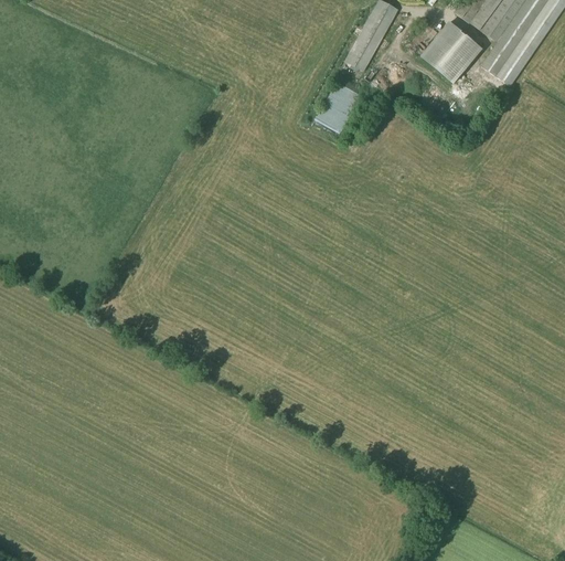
[(358,35),(344,59),(363,70),(373,51),(380,55),(388,40),(382,36),(397,9),(381,0),(377,0),(361,30),(358,28),(354,33),(358,35)]
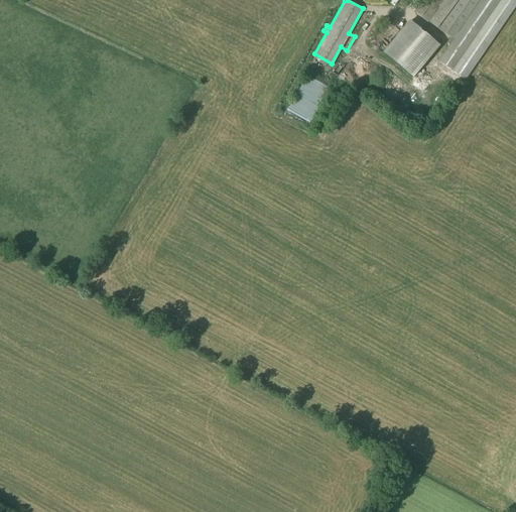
[(427,0),(416,17),(422,21),(436,0),(427,0)]
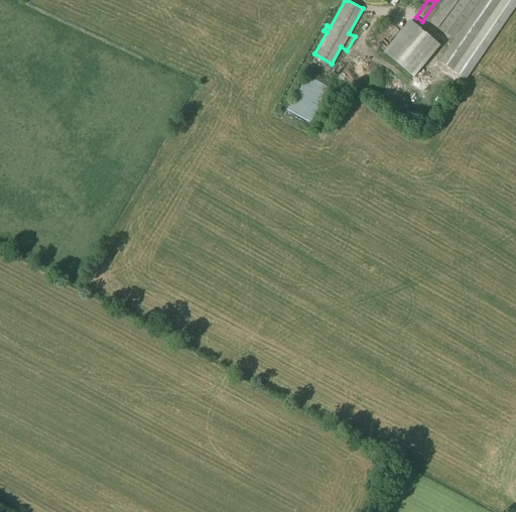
[(446,76),(458,73),(461,67),(464,67),(504,6),(512,3),(513,0),(502,0),(492,16),(481,19),(493,0),(476,0),(475,1),(476,4),(480,3),(465,26),(454,29),(473,0),(462,0),(440,33),(447,38),(435,56),(440,72),(446,76)]
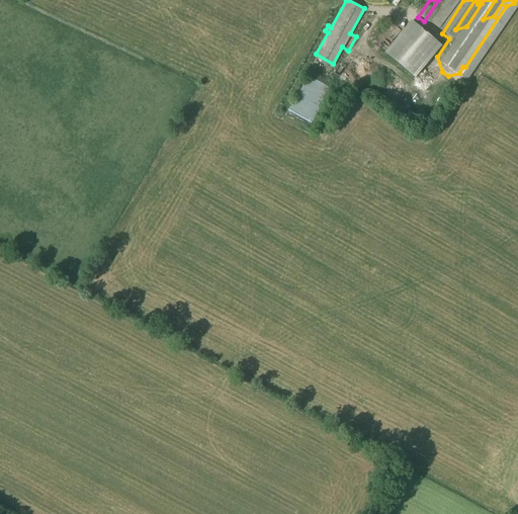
[(412,18),(384,51),(416,76),(442,44),(412,18)]
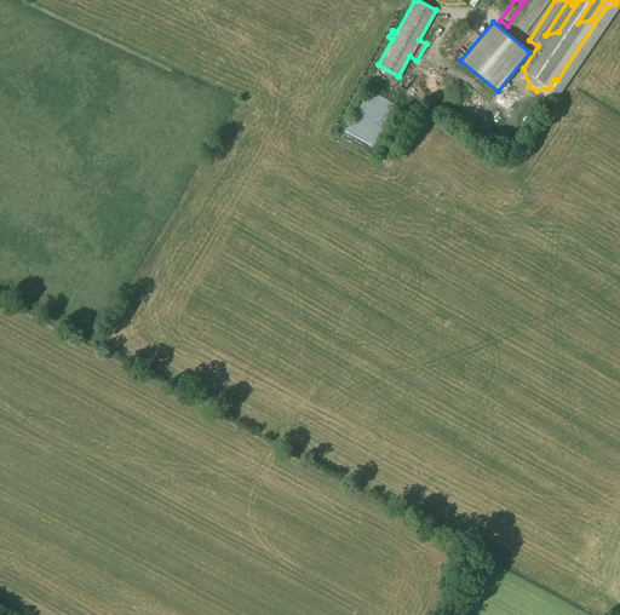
[(369,88),(344,133),(372,149),(397,104),(369,88)]
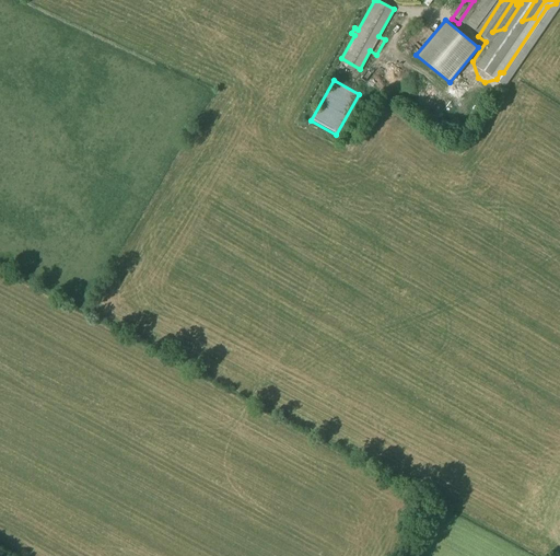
All buildings are outlined.
